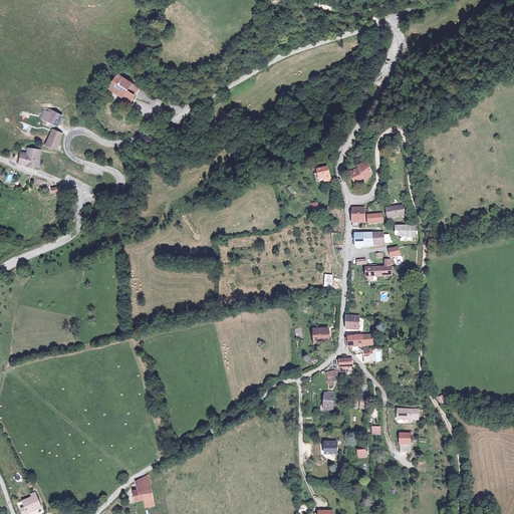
[(103,87),(127,104),(138,89),(113,72),(103,87)]
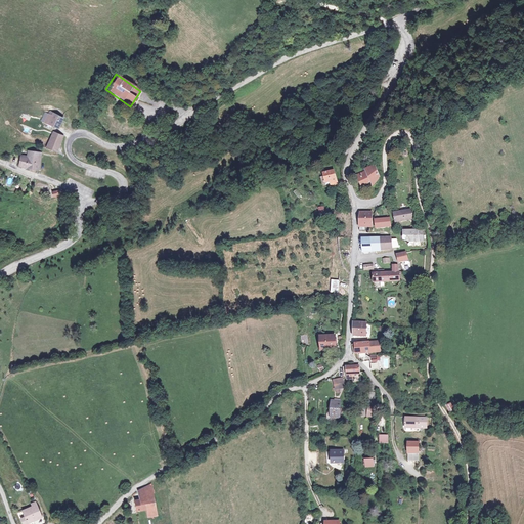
[(56,133),(60,123),(47,118),(43,127),(56,133)]
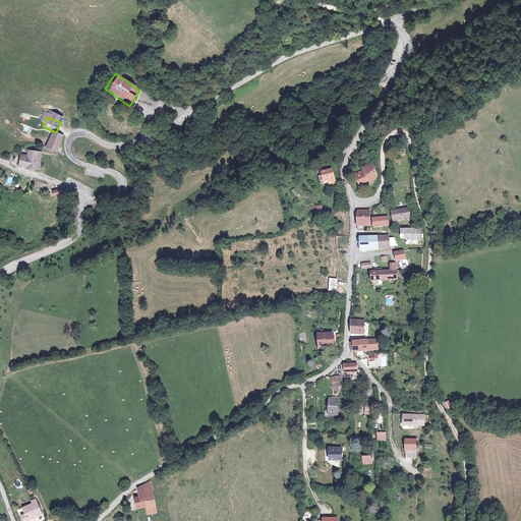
[(43,151),(53,154),(60,138),(49,134),(43,151)]
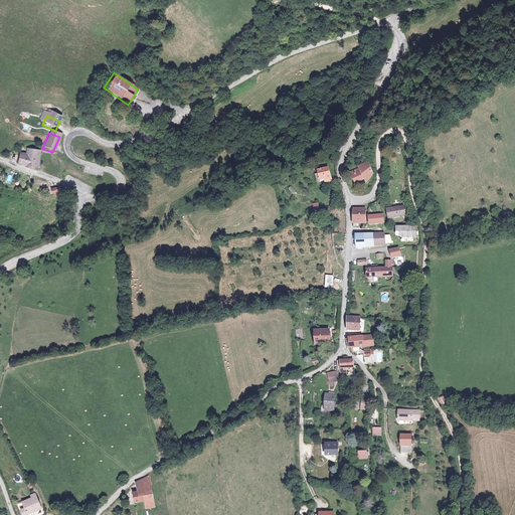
[(20,153),(17,165),(38,169),(40,151),(26,149),(25,153),(20,153)]
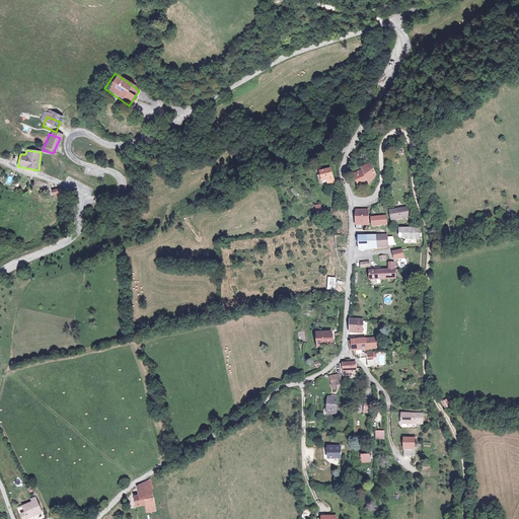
[(360,172),(352,176),(356,187),(362,182),(361,180),(363,179),(366,184),(372,176),(368,164),(358,169),(360,172)]
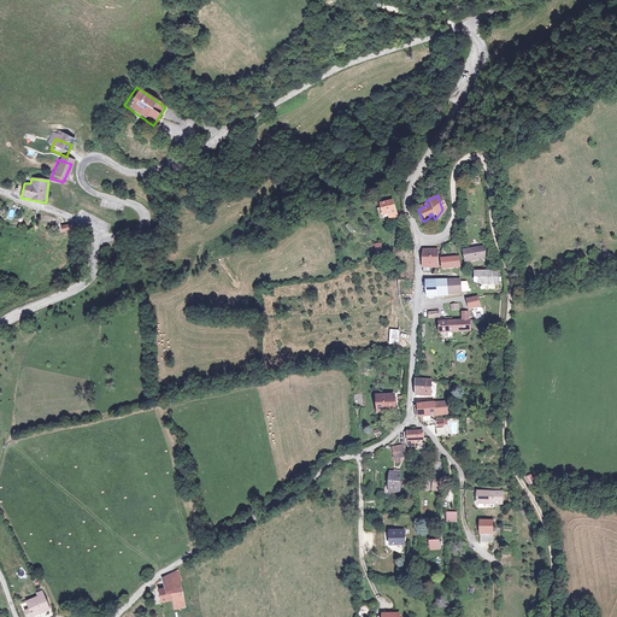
[(393,201),(380,206),(381,209),(383,216),(382,217),(383,222),(391,219),(389,218),(397,216),(393,201)]
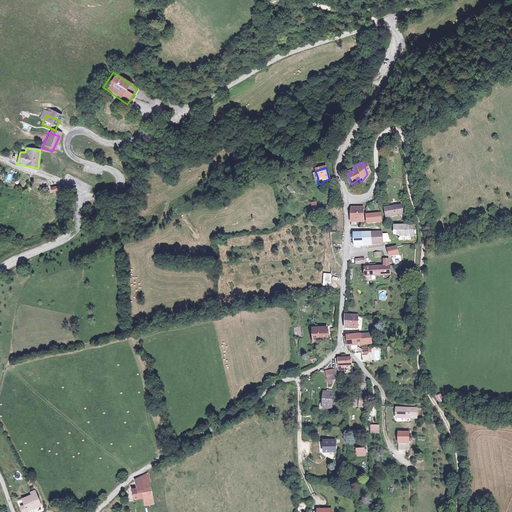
[(385,210),(388,218),(402,214),(400,205),(385,210)]
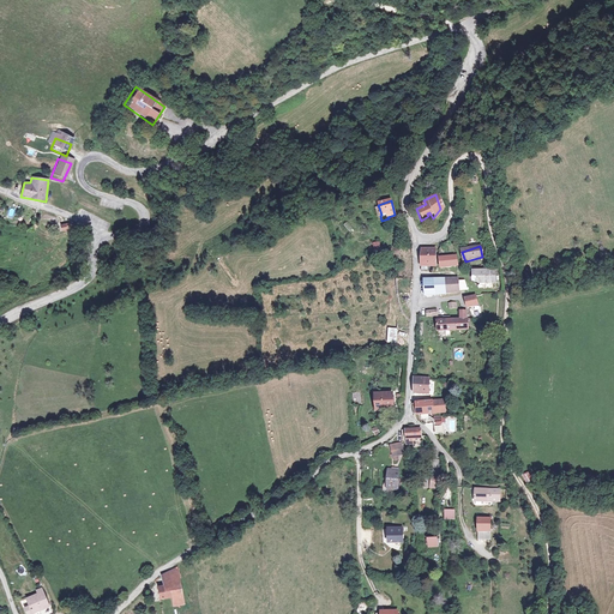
[(421,252),(422,269),(437,268),(434,259),(433,251),(421,252)]
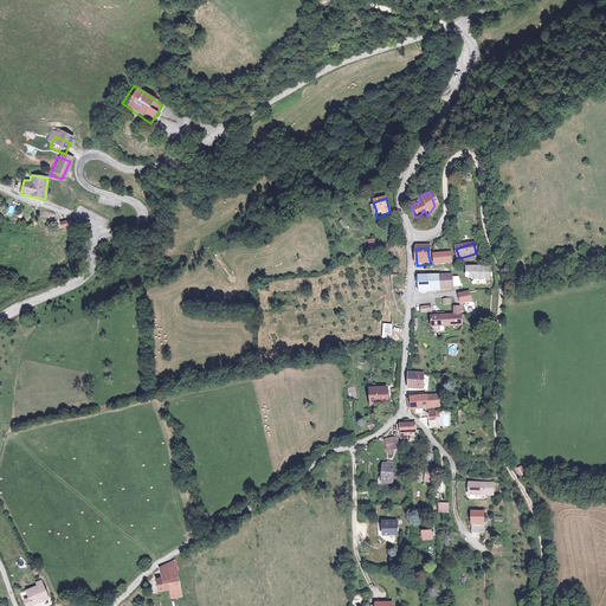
[(434,256),(436,265),(452,263),(450,252),(434,256)]
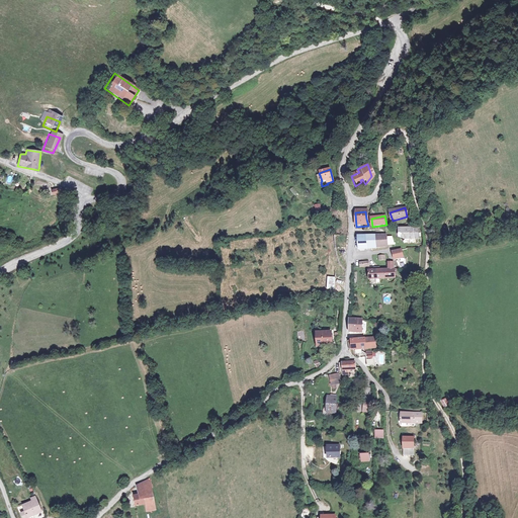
[(401,229),(400,239),(404,241),(413,241),(414,229),(401,229)]
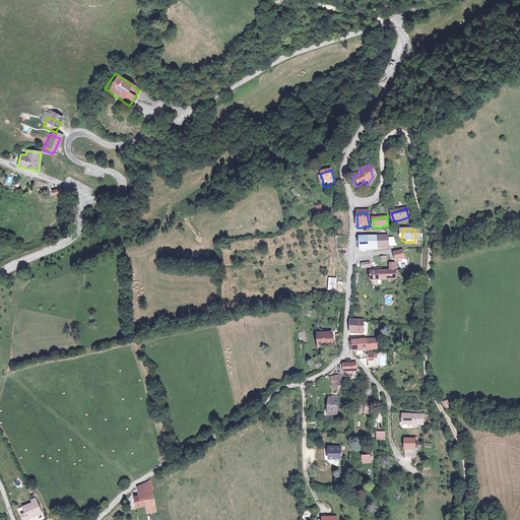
[(359,239),(361,252),(378,250),(377,237),(359,239)]
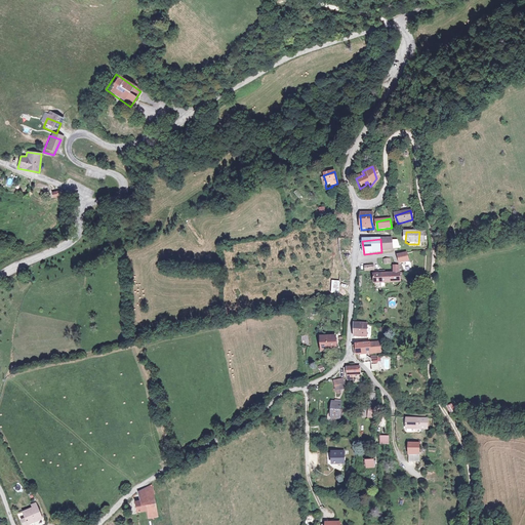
[(392,239),(380,239),(381,252),(393,251),(392,241),(392,239)]
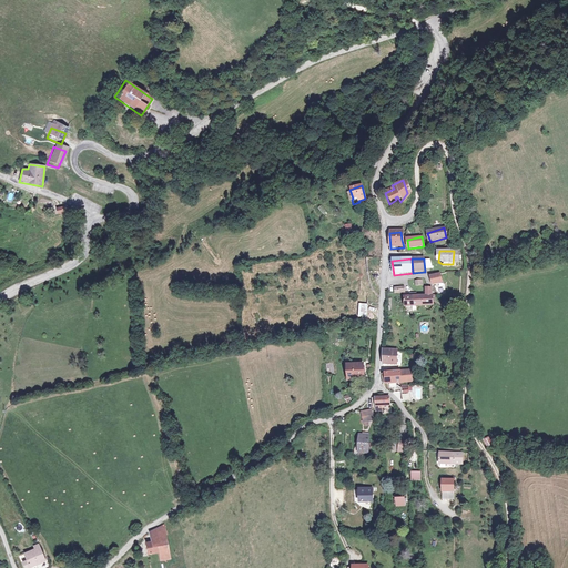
[(430,277),(432,285),(436,285),(436,288),(440,287),(439,284),(442,284),(440,275),(430,277)]
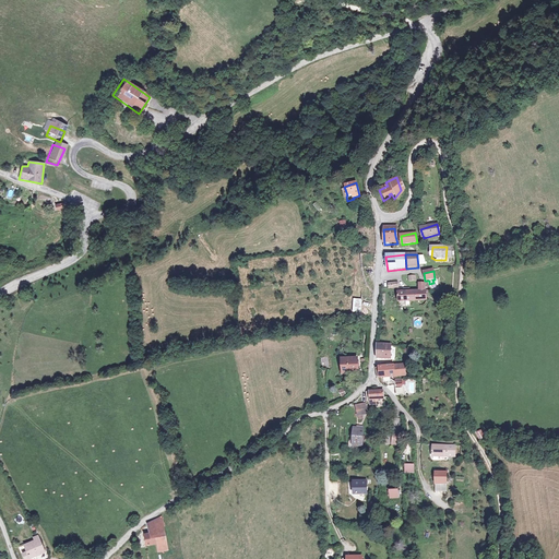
[(397,296),(397,305),(427,302),(426,293),(420,294),(409,295),(397,296)]
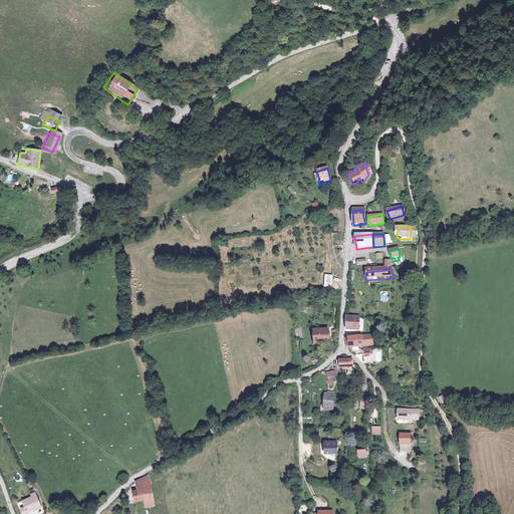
[(324,288),(339,288),(339,275),(324,275),(324,288)]
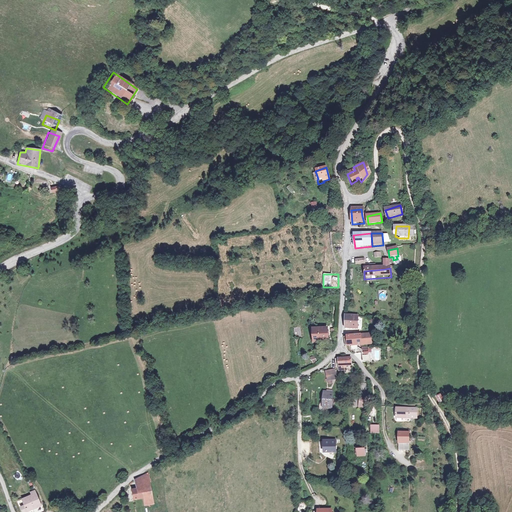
[(355,316),(348,316),(349,328),(356,328),(355,316)]
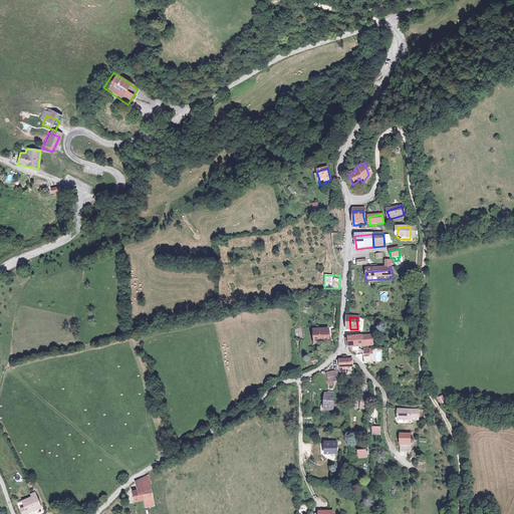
[(315,328),(316,342),(332,341),(331,327),(315,328)]
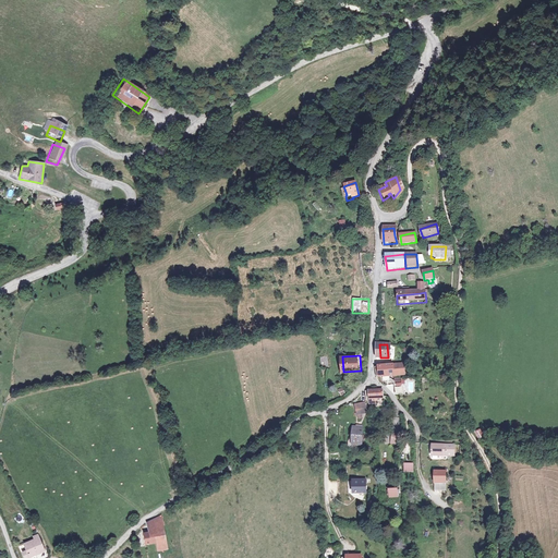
[(375,370),(375,377),(379,377),(379,378),(402,375),(402,365),(378,368),(378,370),(375,370)]
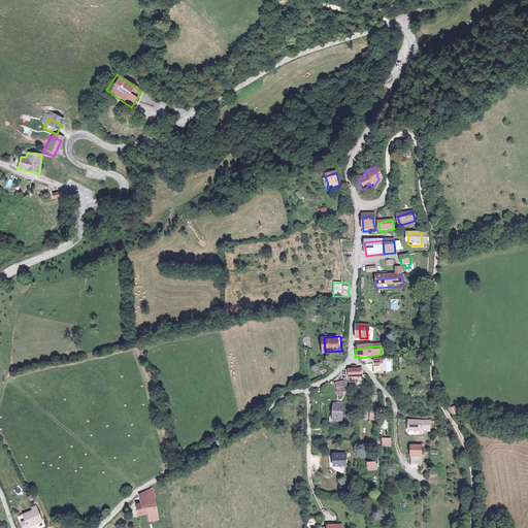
[(378,364),(371,364),(372,374),(380,374),(378,364)]
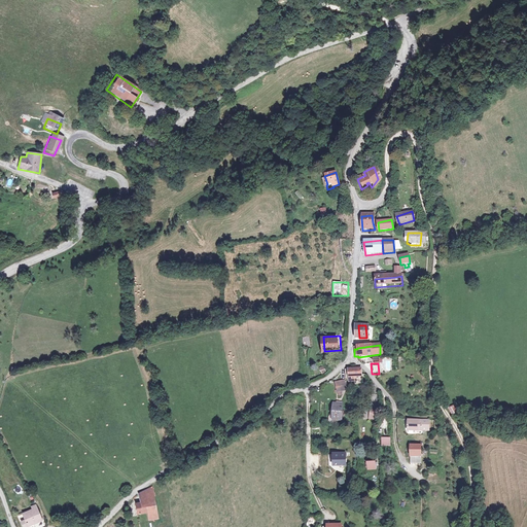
[(349,372),(349,382),(353,381),(353,377),(361,376),(361,373),(358,371),(349,372)]
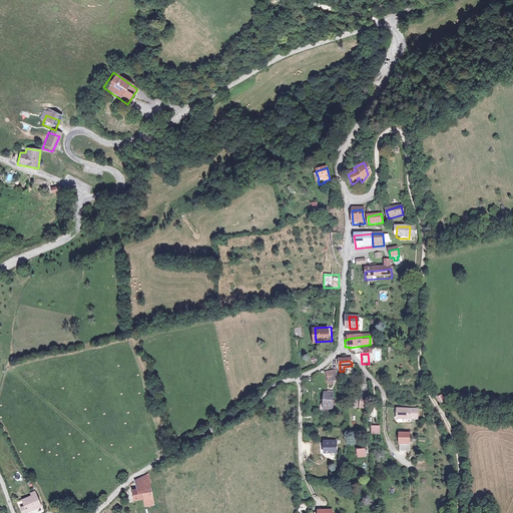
[(326,375),(327,383),(332,382),(339,381),(337,373),(326,375)]
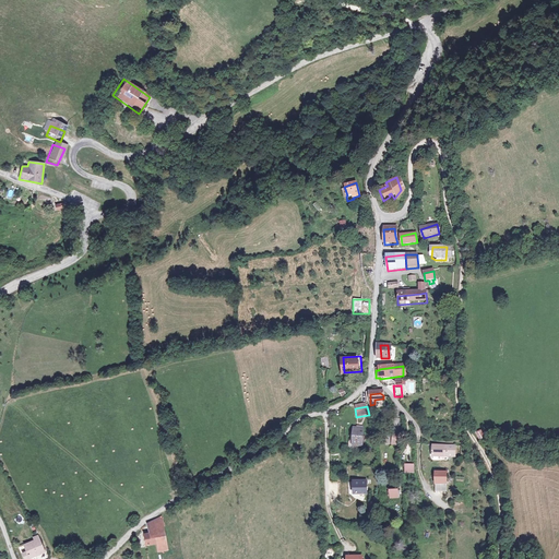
[(352,430),(349,444),(359,445),(360,430),(355,430),(352,430)]
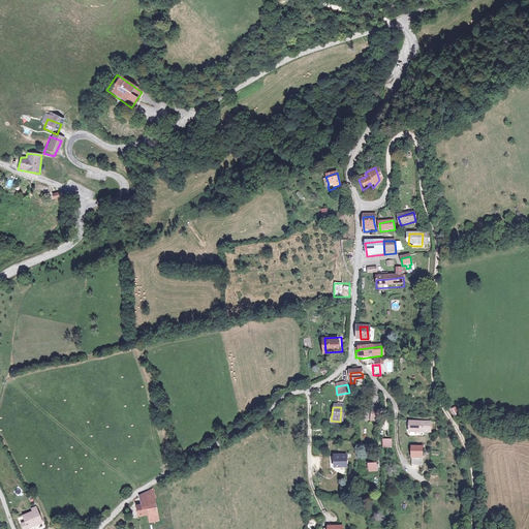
[(411,422),(411,433),(432,431),(431,423),(411,422)]
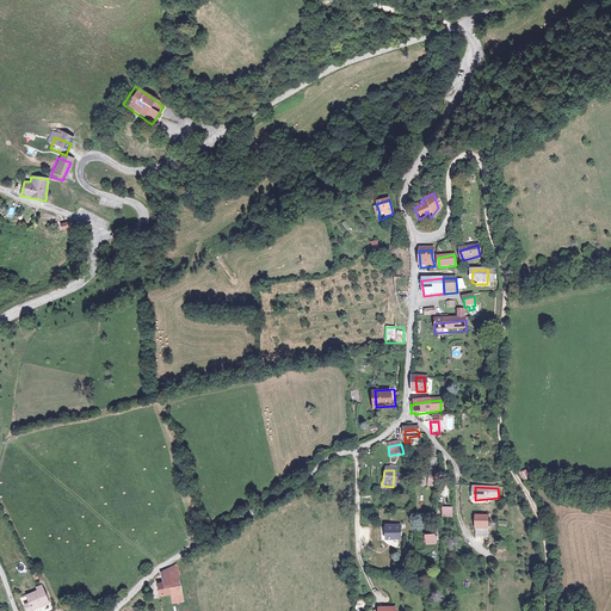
[(477,516),(476,529),(491,529),(491,516),(477,516)]
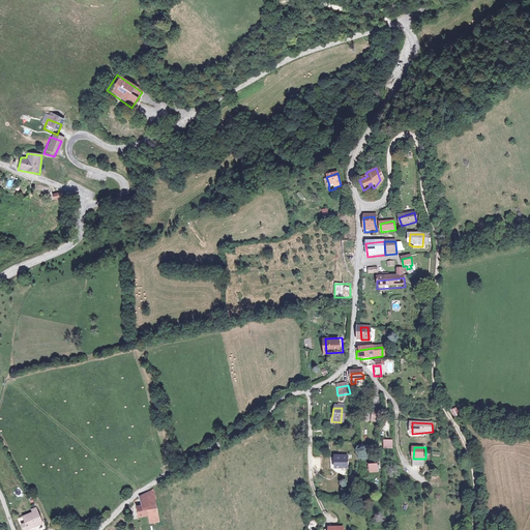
[(330,455),(331,471),(336,471),(336,468),(348,468),(348,454),(330,455)]
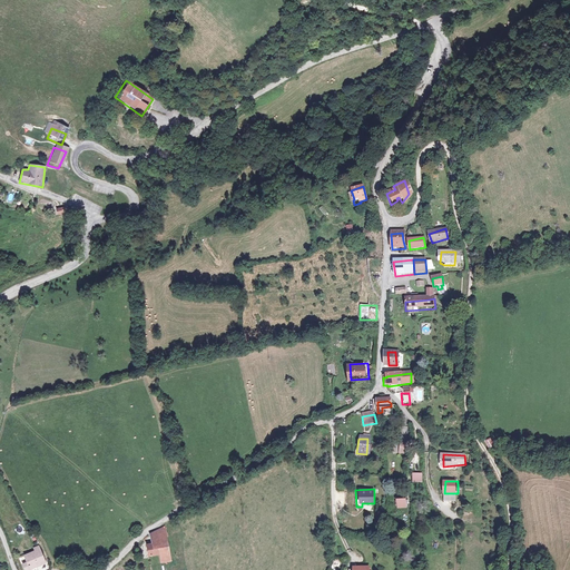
[(395,498),(395,507),(408,507),(406,497),(395,498)]
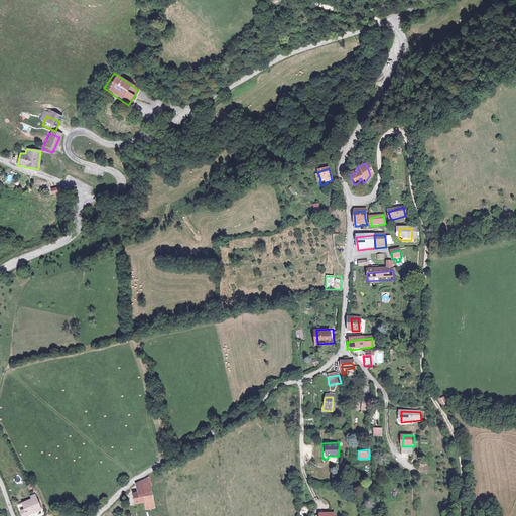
[(152,507),(143,478),(135,484),(136,488),(139,487),(140,492),(133,495),(128,496),(131,506),(142,503),(143,510),(152,507)]
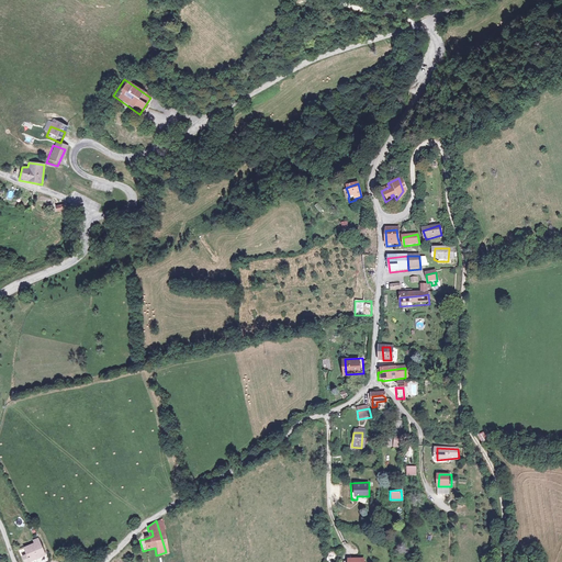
[(148,531),(147,527),(143,530),(145,539),(153,536),(152,530),(148,531)]
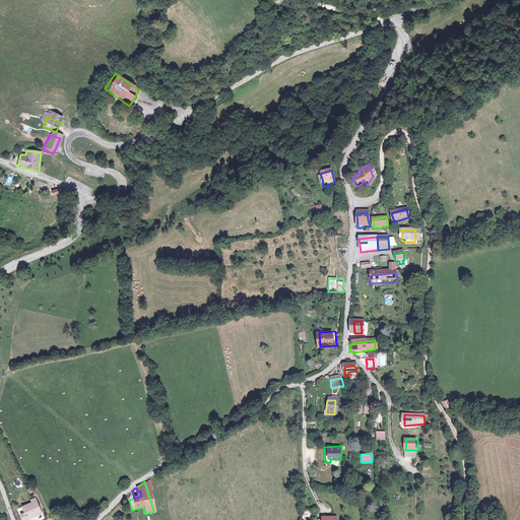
[(27,519),(40,514),(33,500),(26,503),(27,504),(18,509),(22,516),(18,518),(18,519),(27,519)]
